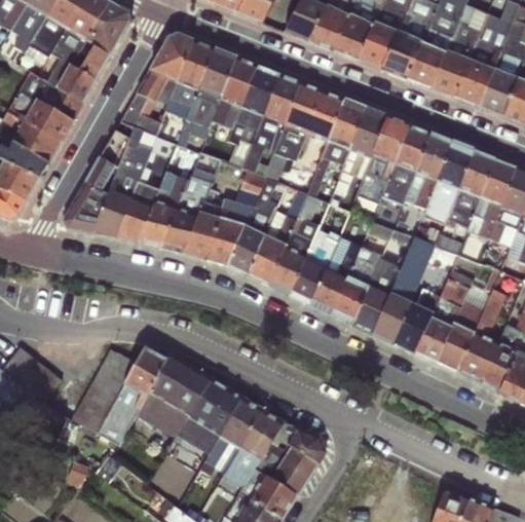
[(1,0),(0,1),(0,24),(9,30),(25,4),(17,0),(1,0)]
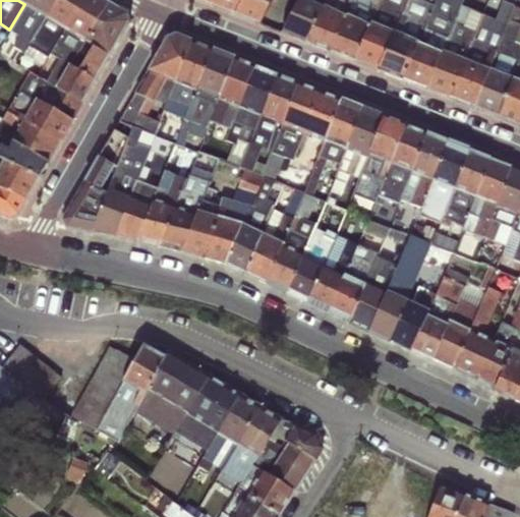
[(46,16),(56,0),(26,0),(24,4),(46,16)]
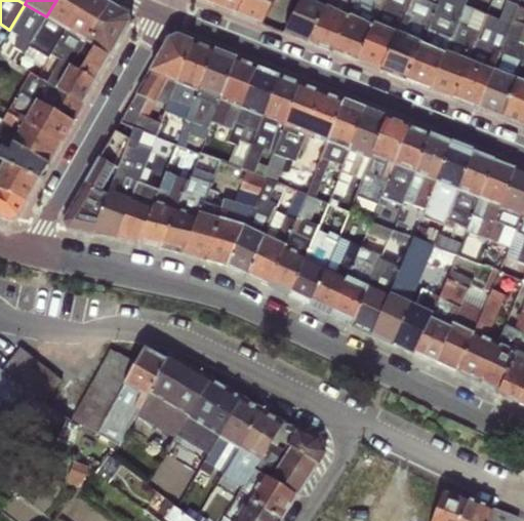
[(66,29),(82,0),(56,0),(46,16),(66,29)]
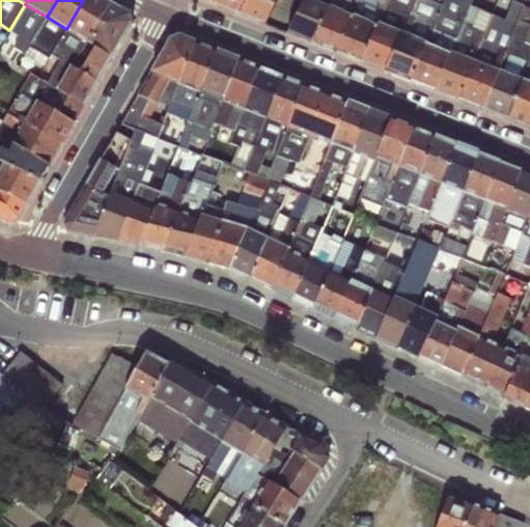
[(88,42),(110,1),(108,0),(83,0),(66,29),(88,42)]
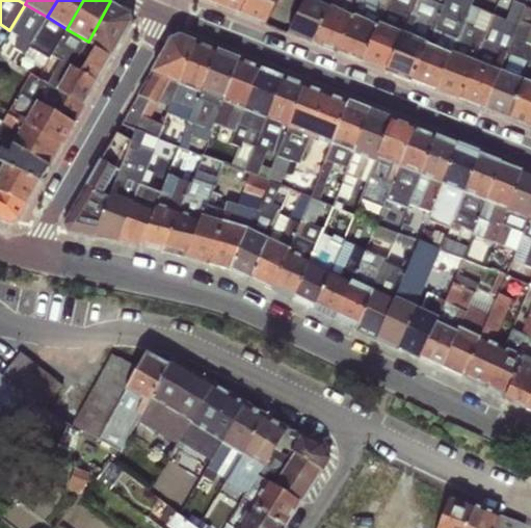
[(217,0),(216,2),(239,11),(245,0),(217,0)]
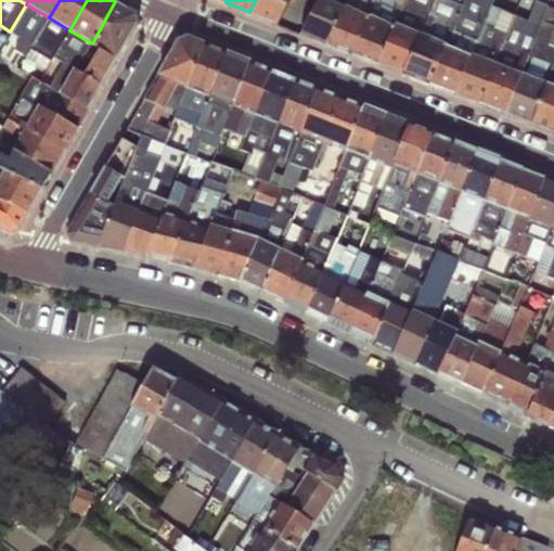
[(256,0),(249,12),(275,23),(286,0),(256,0)]
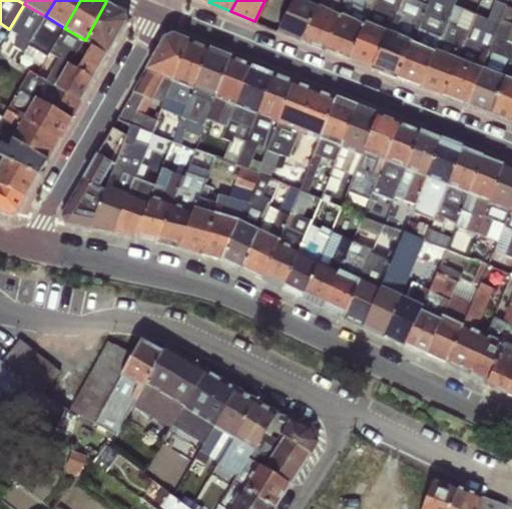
[(317,5),(306,0),(292,0),(279,30),(302,39),(317,5)]
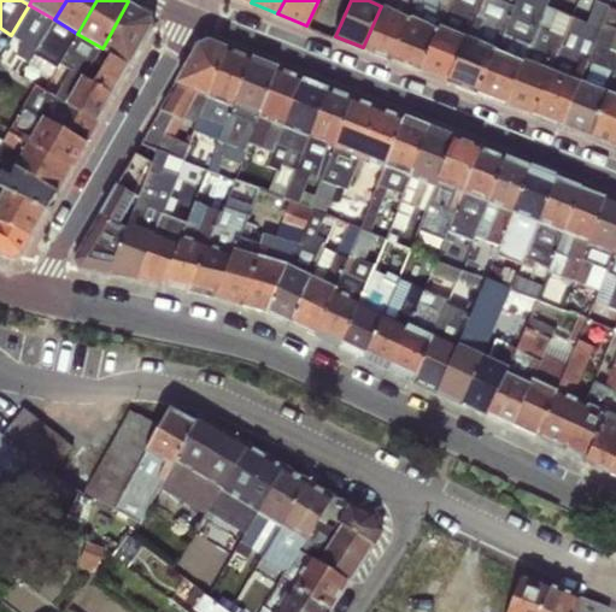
[(383,0),(382,4),(410,15),(417,0),(383,0)]
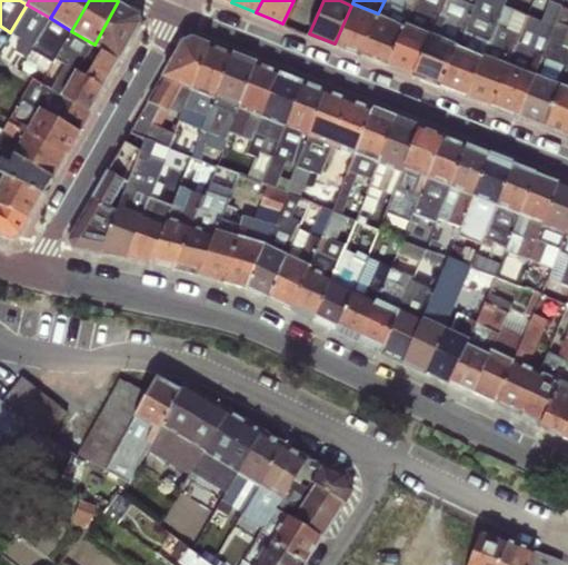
[(385,0),(378,13),(405,23),(405,22),(414,0),(385,0)]
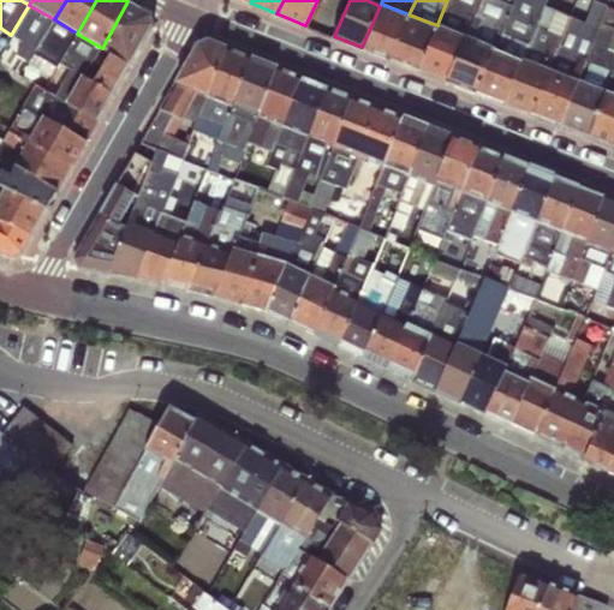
[(447,0),(437,24),(465,35),(478,0),(447,0)]
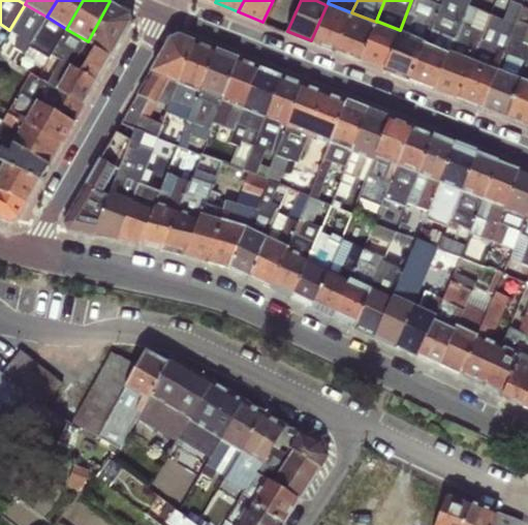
[(411,0),(400,30),(427,40),(442,0),(411,0)]
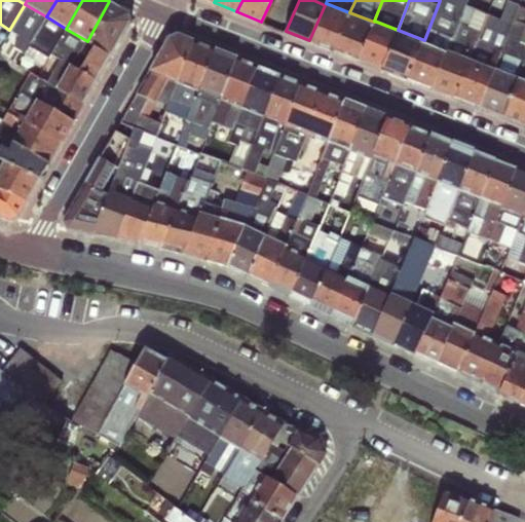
[(440,0),(424,40),(422,42),(444,51),(445,48),(464,2),(465,0),(440,0)]
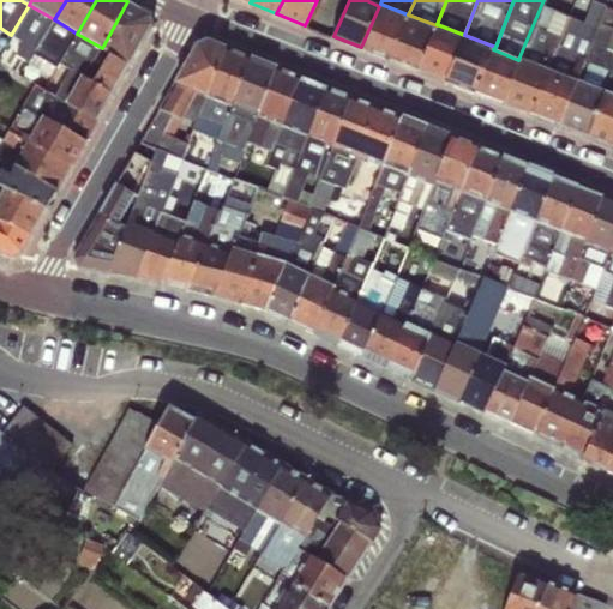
[(583,20),(568,14),(547,67),(576,79),(605,2),(599,0),(592,0),(583,20)]
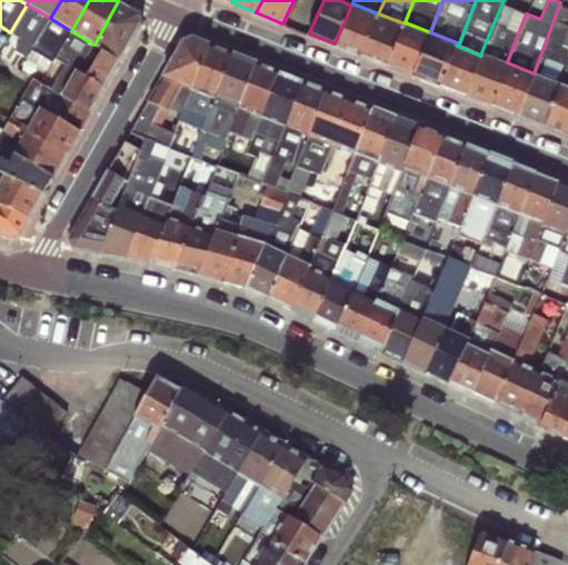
[(101,49),(119,58),(140,22),(138,12),(118,1),(95,45),(101,49)]
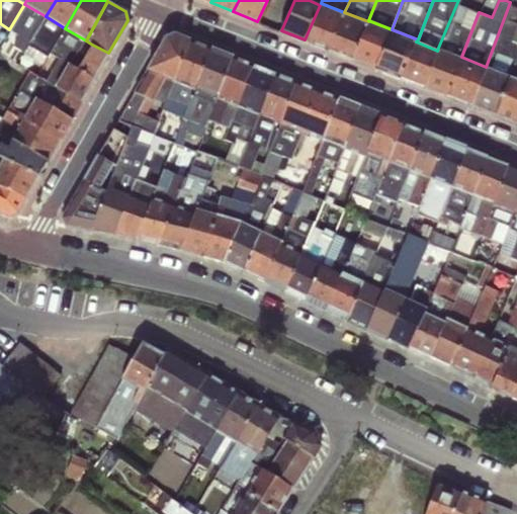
[(479,12),(457,2),(438,48),(461,57),(479,12)]
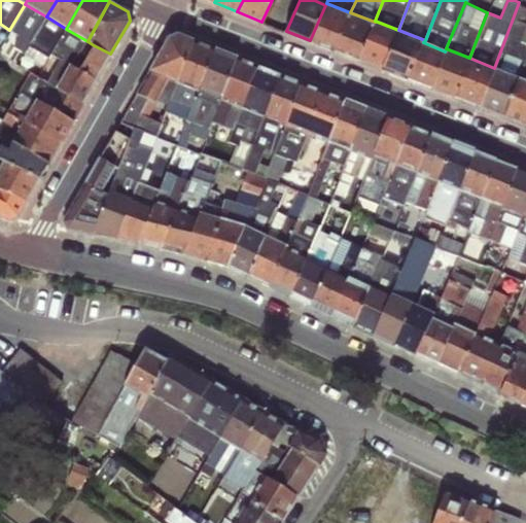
[(525,13),(525,4),(519,2),(494,68),(518,76),(525,55),(525,22),(523,21),(525,13)]
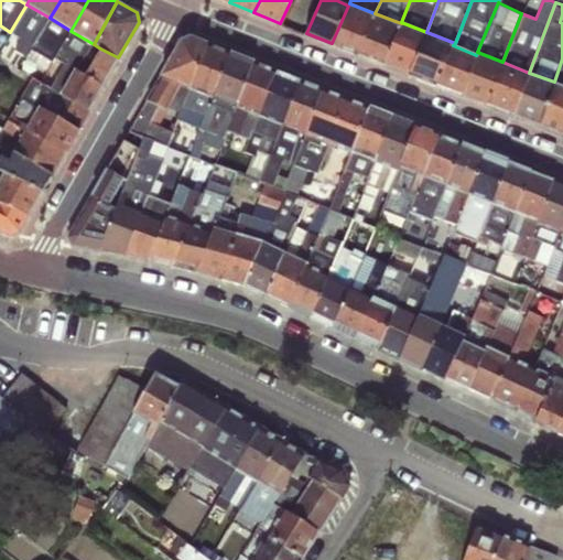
[(349,3),(348,6),(332,43),(357,53),(375,13),(349,3)]
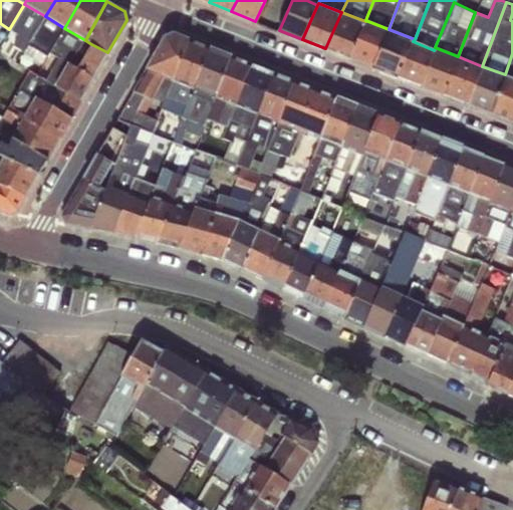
[(45,16),(24,4),(10,29),(18,34),(13,44),(23,50),(45,16)]
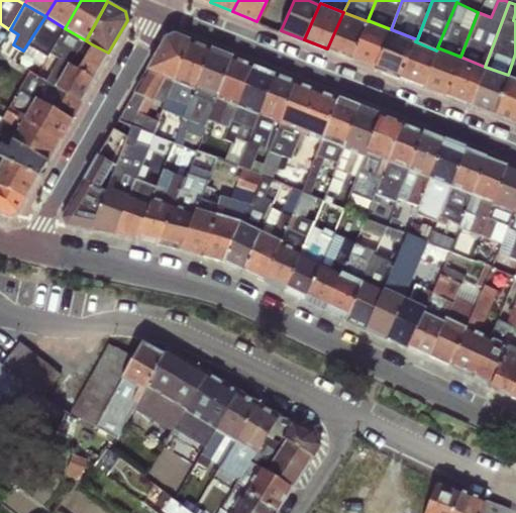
[(368,21),(343,12),(327,48),(351,59),(368,21)]
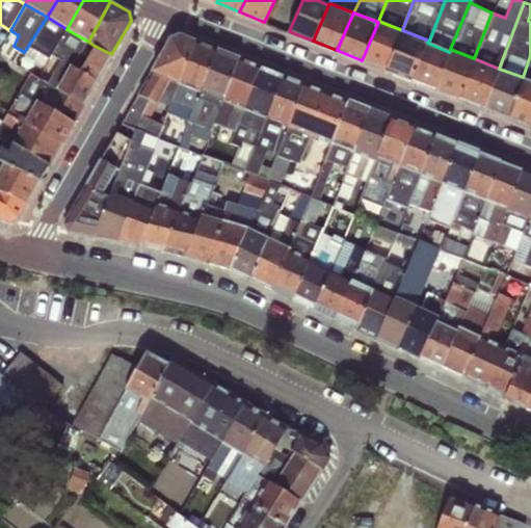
[(67,29),(47,17),(24,52),(30,55),(34,49),(49,57),(52,53),(67,29)]
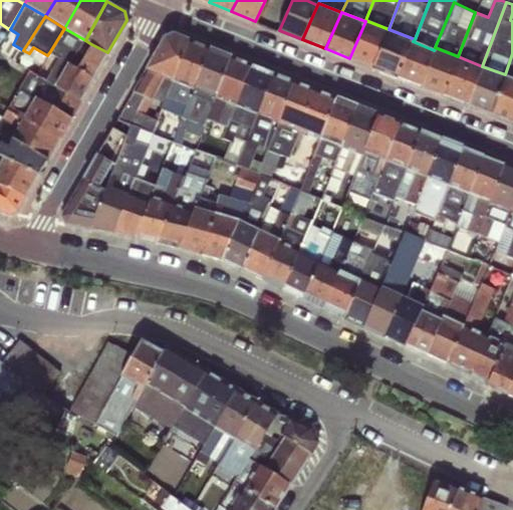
[(365,20),(365,21),(349,58),(371,66),(389,29),(365,20)]
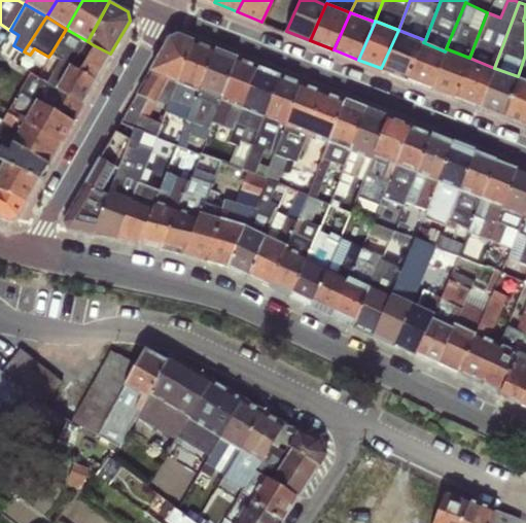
[(88,41),(66,29),(51,53),(60,58),(69,63),(79,69),(94,45),(88,41)]
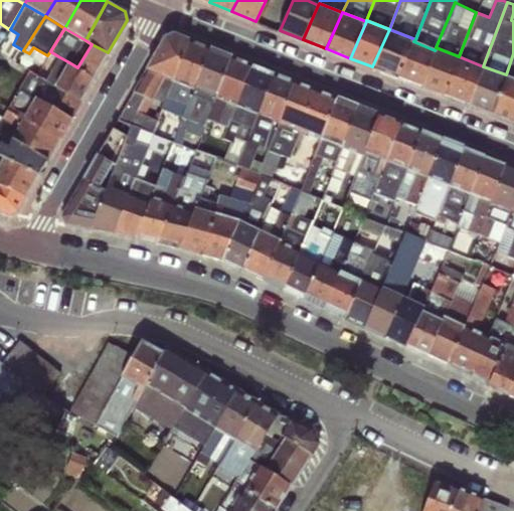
[(415,39),(389,29),(372,66),(397,77),(413,41),(415,39)]
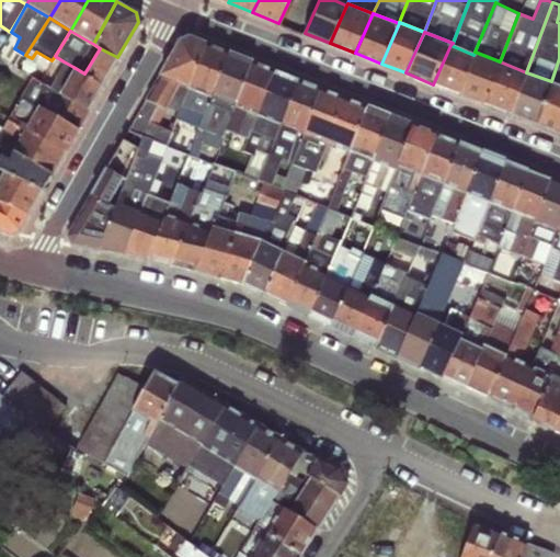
[(189,88),(206,41),(189,34),(179,38),(158,75),(189,88)]
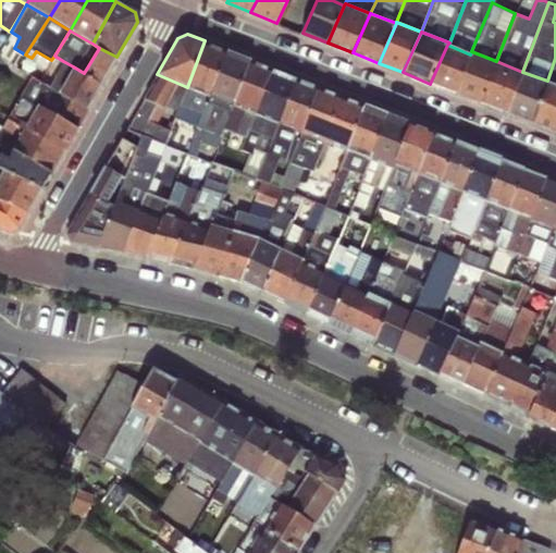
[(208,95),(226,49),(205,40),(187,87),(208,95)]
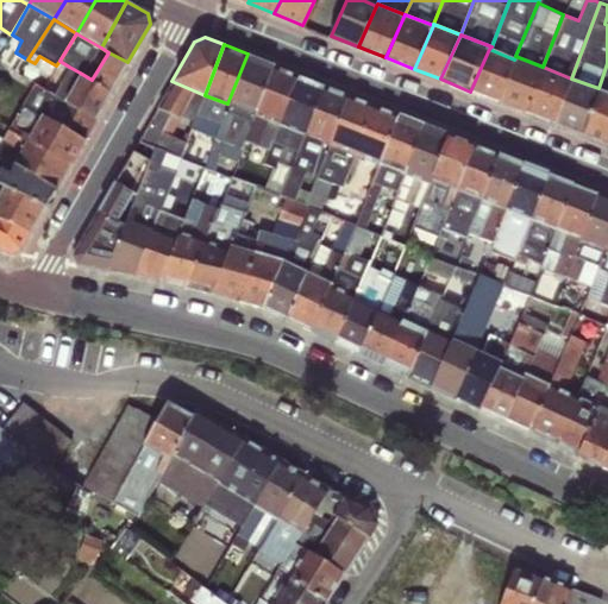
[(514,60),(489,49),(470,92),(499,102),(514,60)]
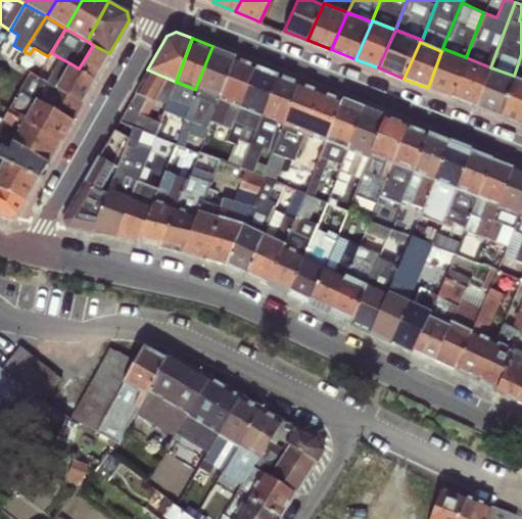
[(93,45),(79,68),(95,78),(109,53),(93,45)]
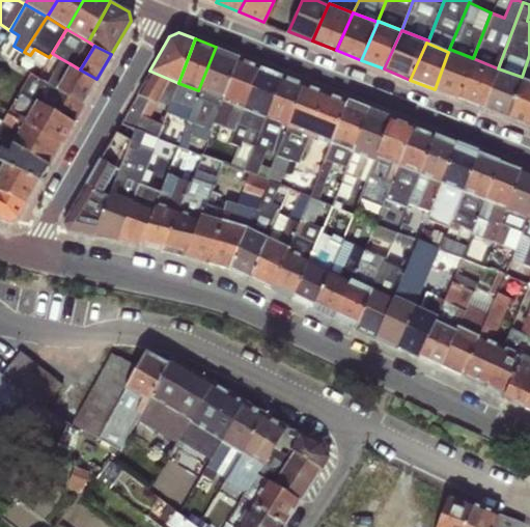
[(198,90),(222,99),(240,56),(216,47),(198,90)]
